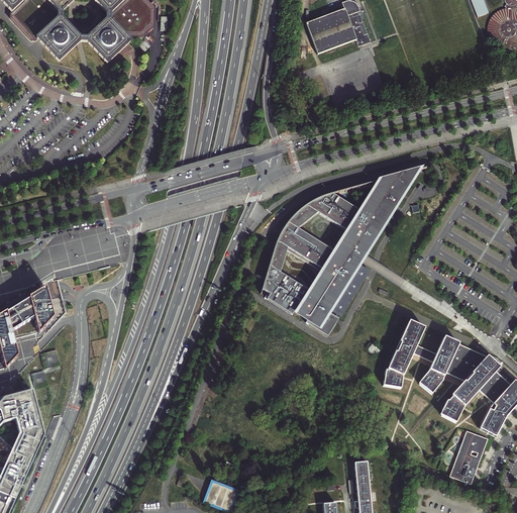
[(3,0),(11,10),(11,14),(21,25),(31,36),(35,36),(36,35),(59,60),(80,39),(87,39),(107,61),(129,39),(129,36),(125,32),(143,32),(153,22),(154,4),(150,0),(3,0)]
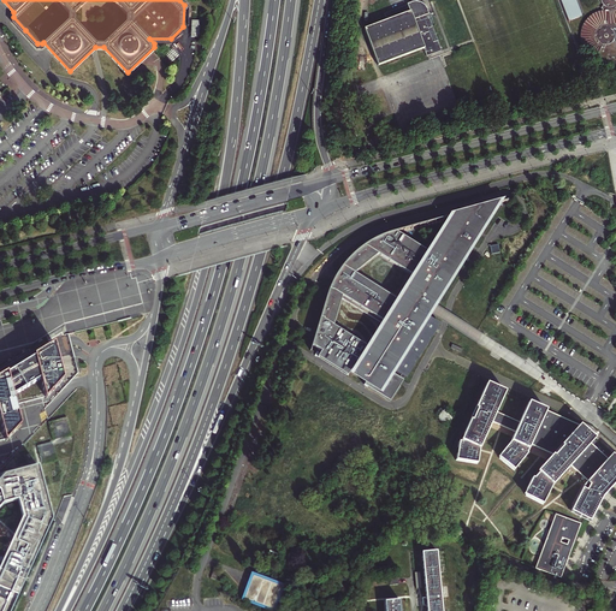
[(372,23),(363,25),(377,63),(422,46),(425,54),(440,48),(426,11),(424,5),(422,0),(410,0),(392,6),(368,16),(372,23)]
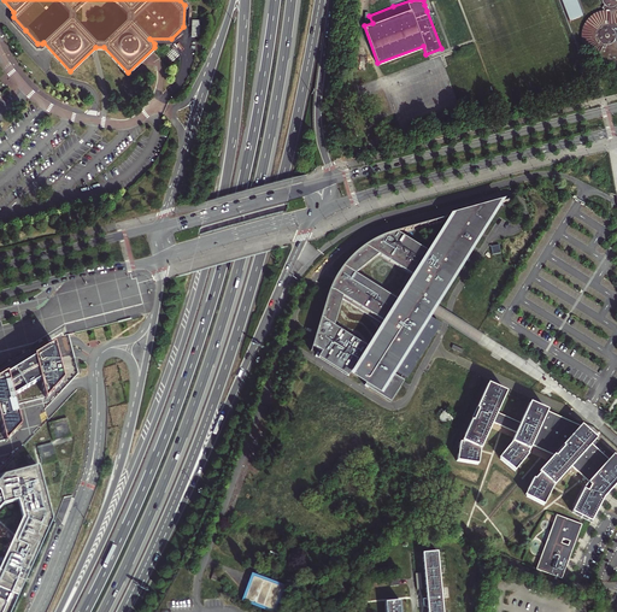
[(563,0),(569,15),(582,10),(579,0),(563,0)]
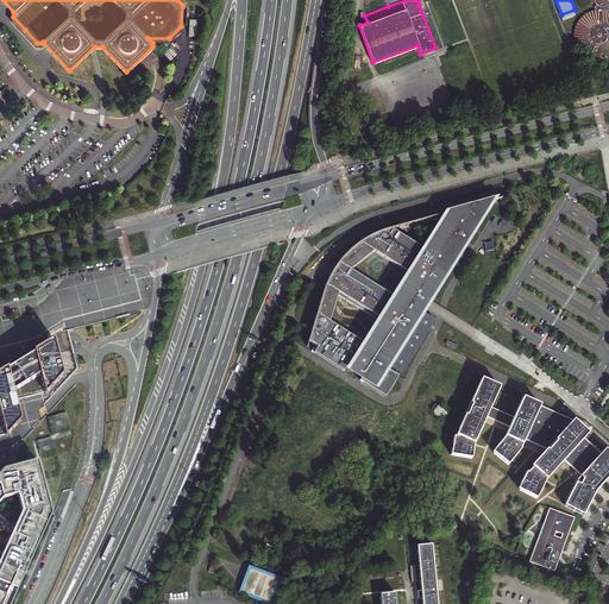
[(595,0),(596,1),(595,4),(596,5),(595,7),(592,7),(585,11),(579,16),(577,19),(576,23),(575,29),(573,32),(576,41),(579,48),(583,50),(589,54),(595,43),(598,44),(598,39),(601,39),(603,38),(606,37),(607,35),(608,31),(607,27),(606,26),(607,24),(608,25),(608,23),(608,21),(608,18),(608,0),(595,0)]
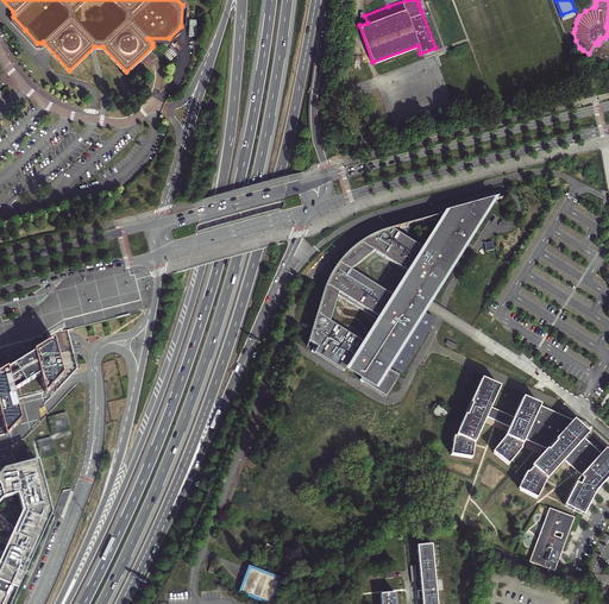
[(589,54),(589,55),(598,56),(598,57),(607,58),(607,57),(608,56),(608,38),(608,39),(606,36),(606,37),(603,38),(601,39),(598,39),(598,44),(595,43),(589,54)]
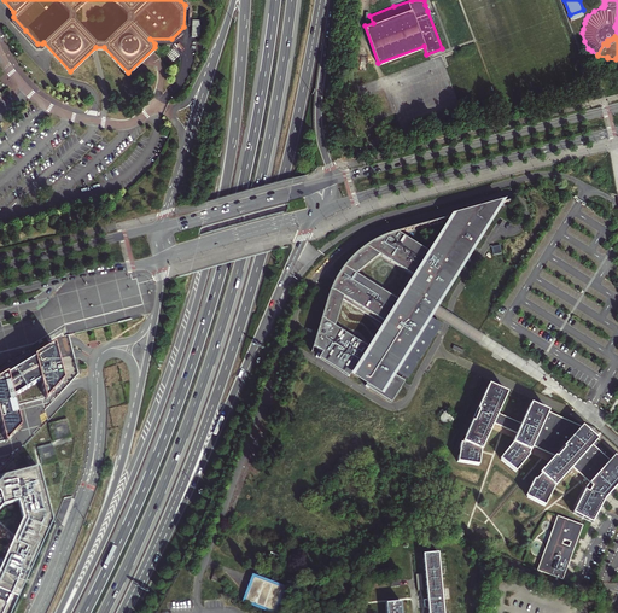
[(180,50),(173,42),(168,47),(175,54),(180,50)]
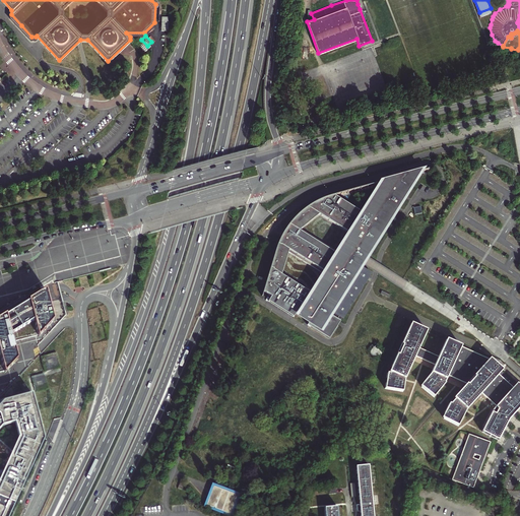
[(406,165),(384,171),(381,176),(378,181),(390,178),(389,174),(407,169),(406,165)]
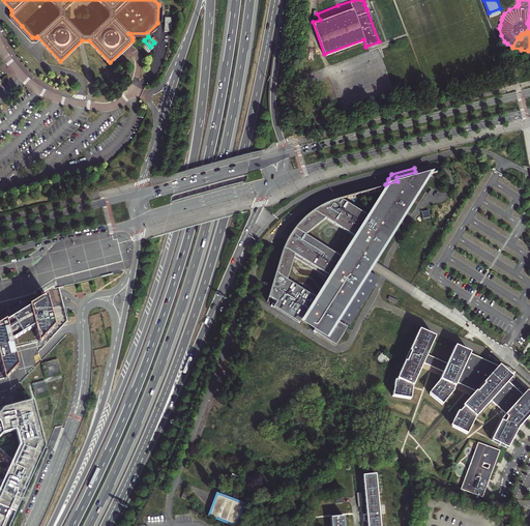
[(288,226),(284,233),(283,236),(280,243),(277,251),(265,293),(273,298),(301,315),(304,317),(303,318),(310,321),(312,317),(315,319),(317,319),(313,325),(331,337),(339,324),(332,320),(334,318),(341,321),(342,318),(366,278),(359,272),(357,276),(355,275),(361,266),(356,263),(359,259),(360,260),(362,257),(363,254),(362,253),(365,249),(366,249),(367,249),(369,249),(370,249),(370,247),(371,247),(371,246),(372,246),(372,245),(372,244),(372,243),(371,243),(371,242),(371,241),(370,241),(371,239),(376,242),(405,195),(404,194),(413,178),(411,177),(415,172),(396,177),(398,181),(385,184),(366,213),(340,198),(337,198),(335,195),(321,199),(314,203),(311,205),(304,209),(298,214),(296,216),(288,226)]
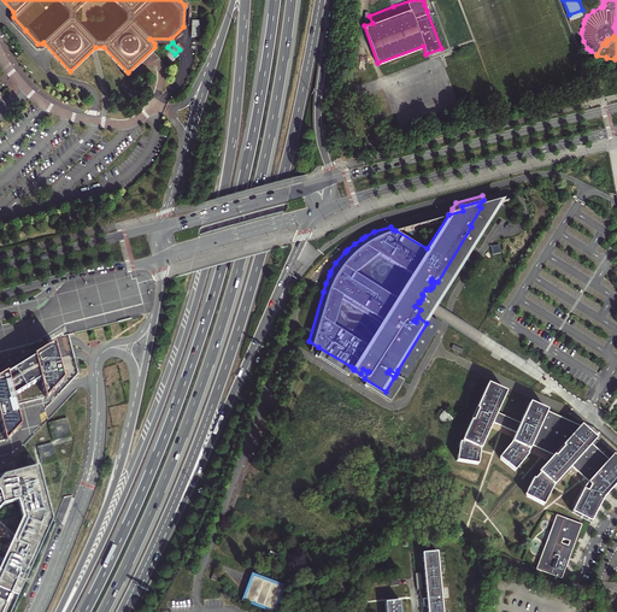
[(452,209),(391,227),(393,230),(395,230),(448,215),(452,209)]
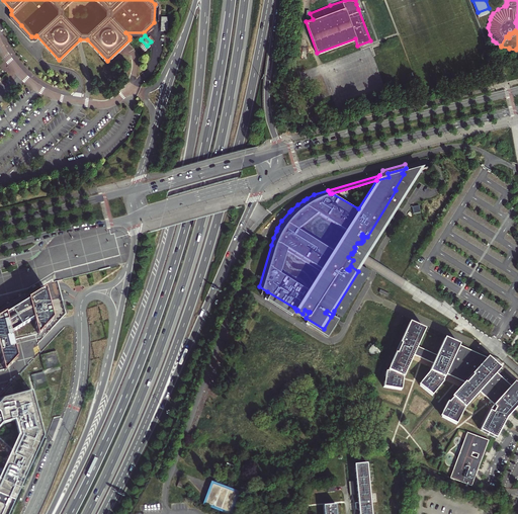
[(419,201),(412,202),(413,210),(420,208),(419,201)]
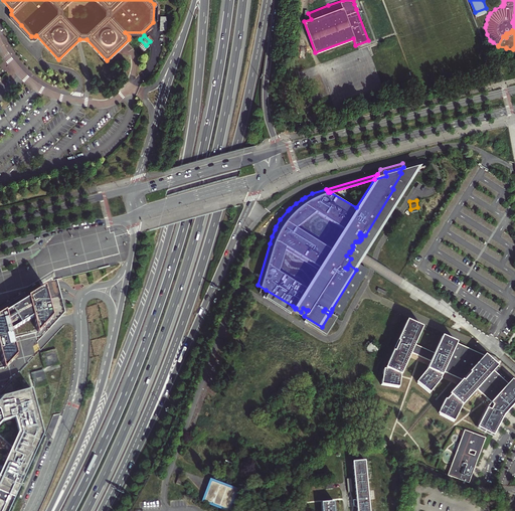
[(346,256),(351,259),(355,251),(358,245),(365,235),(360,232),(359,234),(360,234),(360,235),(360,236),(361,236),(361,237),(361,238),(361,239),(360,239),(360,240),(359,240),(359,241),(358,241),(357,241),(356,241),(355,241),(352,245),(353,246),(352,249),(350,252),(349,251),(346,256)]
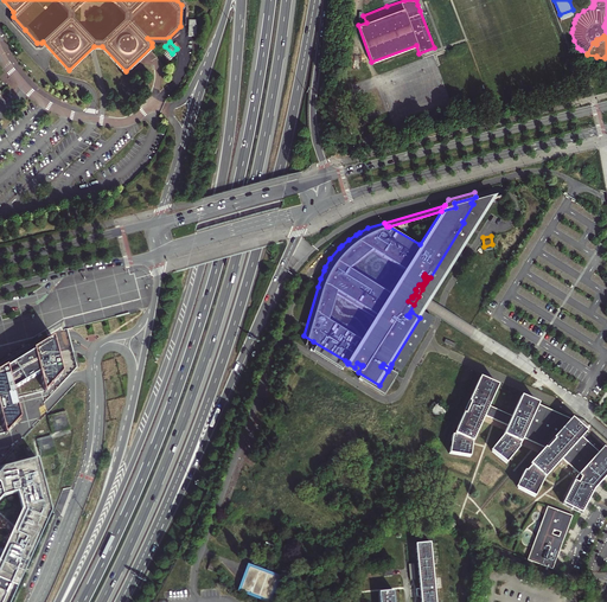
[(420,318),(391,364),(396,366),(428,313),(414,305),(407,315),(409,316),(411,312),(420,318)]
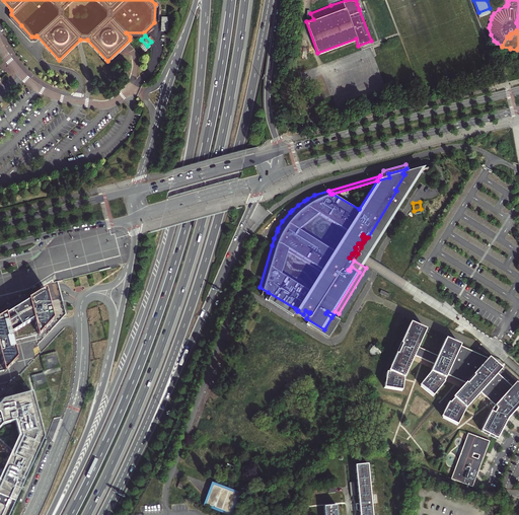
[(0,367),(4,366),(5,368),(10,363),(15,358),(18,354),(17,353),(15,343),(13,337),(23,335),(32,333),(39,330),(39,333),(46,324),(54,316),(50,299),(49,297),(47,287),(46,285),(29,295),(7,309),(0,313),(0,367)]
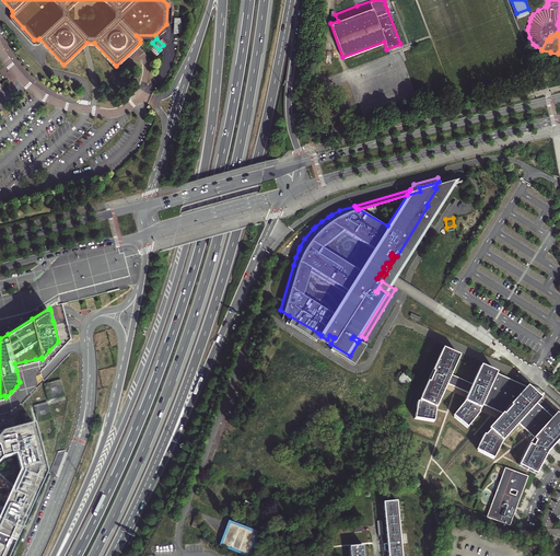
[(318,333),(289,315),(286,321),(315,338),(318,333)]
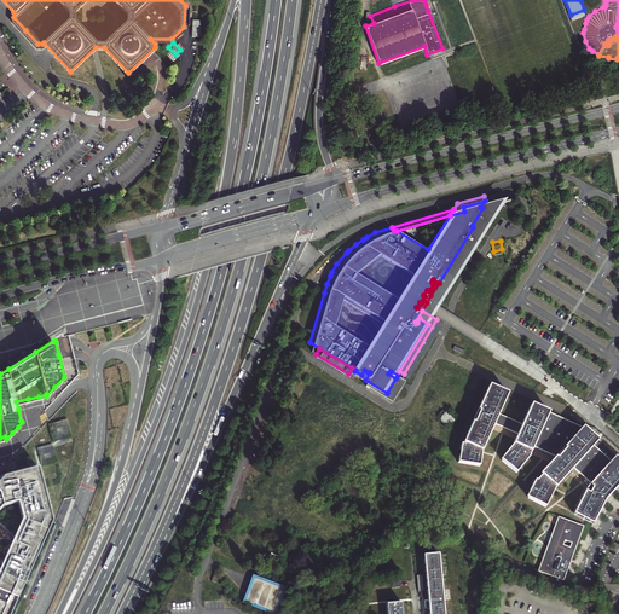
[(370,372),(368,372),(362,382),(388,398),(401,377),(398,375),(391,371),(388,374),(395,378),(387,393),(365,380),(370,372)]
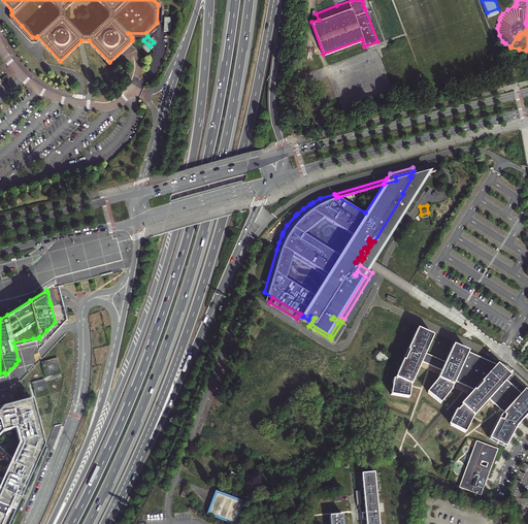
[(506,375),(492,363),(490,367),(468,358),(472,349),(454,340),(446,358),(426,349),(433,331),(418,325),(397,368),(399,369),(396,374),(393,374),(393,380),(394,381),(394,385),(392,385),(391,391),(409,394),(411,382),(422,357),(430,361),(441,366),(438,374),(430,384),(431,385),(428,389),(440,399),(453,385),(452,385),(455,377),(466,382),(473,385),(465,396),(465,397),(459,406),(457,405),(452,416),(453,417),(451,421),(465,428),(474,414),(489,396),(500,405),(504,408),(501,412),(490,433),(489,434),(506,444),(517,423),(519,420),(527,410),(527,395),(521,389),(506,375)]
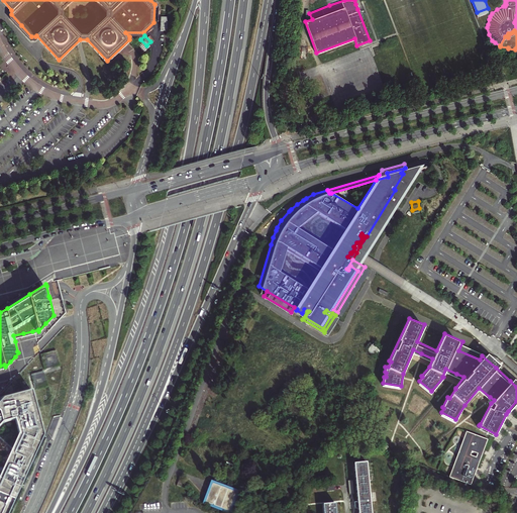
[(487,352),(462,341),(458,350),(480,360),(482,355),(496,368),(499,364),(487,352)]
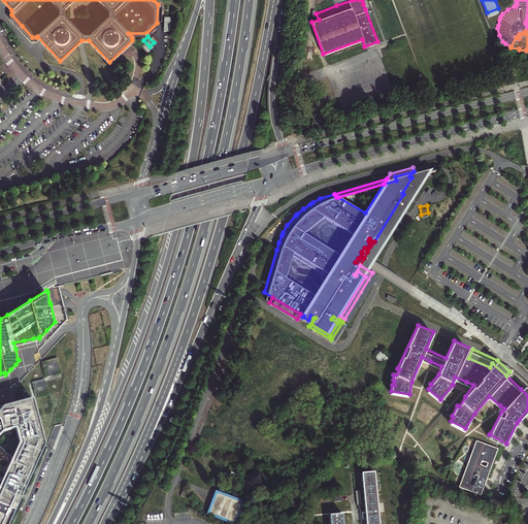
[(57,355),(42,358),(45,373),(61,369),(57,355)]
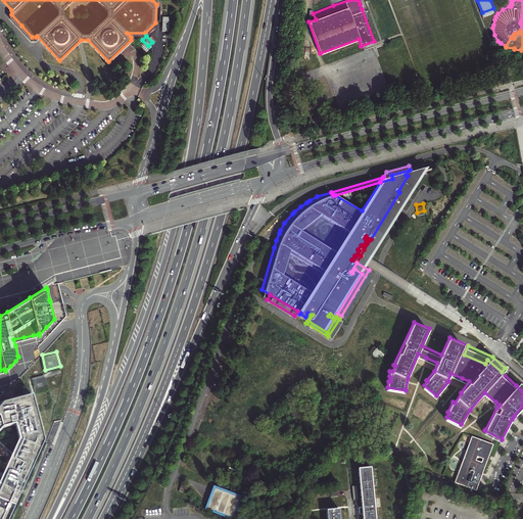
[(44,372),(32,375),(36,390),(48,387),(44,372)]
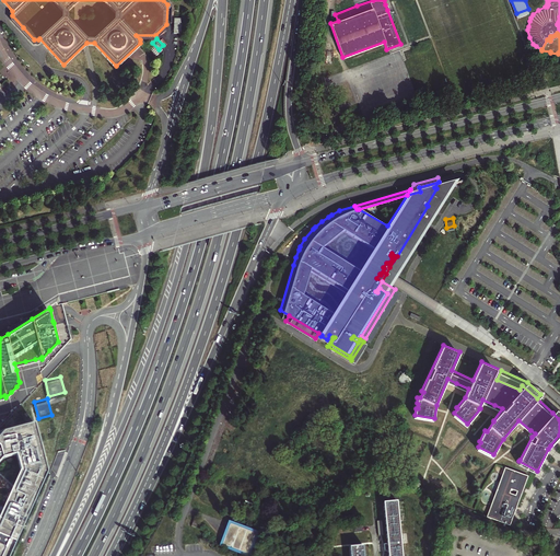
[(48,472),(35,420),(4,428),(0,432),(0,555),(13,555),(20,540),(21,539),(42,487),(48,472)]
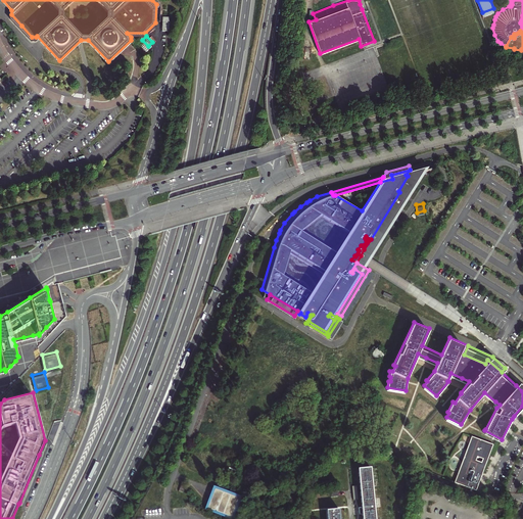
[(476,487),(493,440),(472,433),(456,476),(455,479),(476,487)]
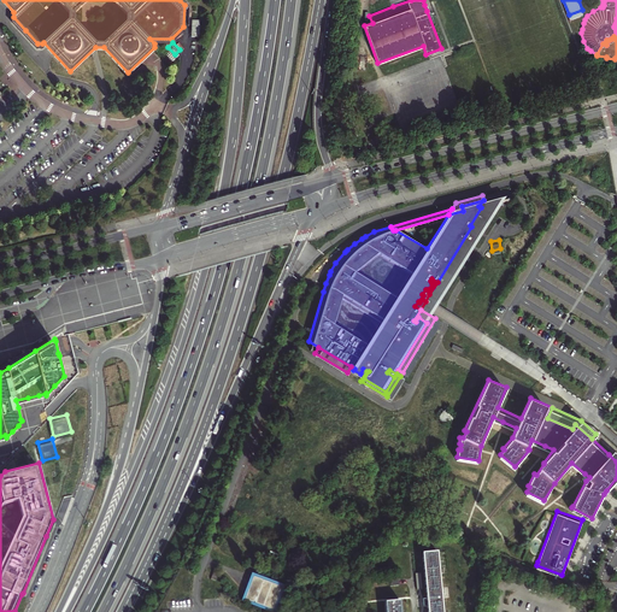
[(428,611),(442,611),(436,548),(422,551),(425,583),(416,584),(417,595),(427,594),(428,611)]
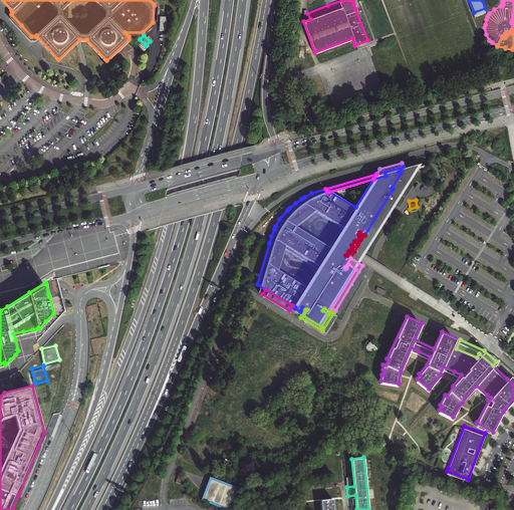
[(235,486),(211,477),(208,484),(206,489),(203,497),(228,506),(235,486)]
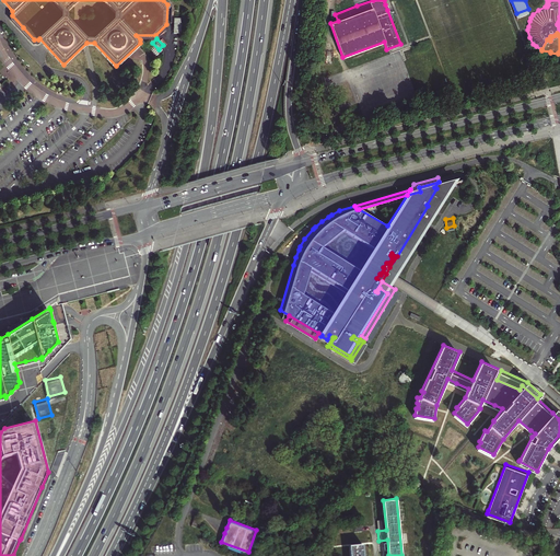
[(363,555),(362,543),(349,544),(350,555),(363,555)]
